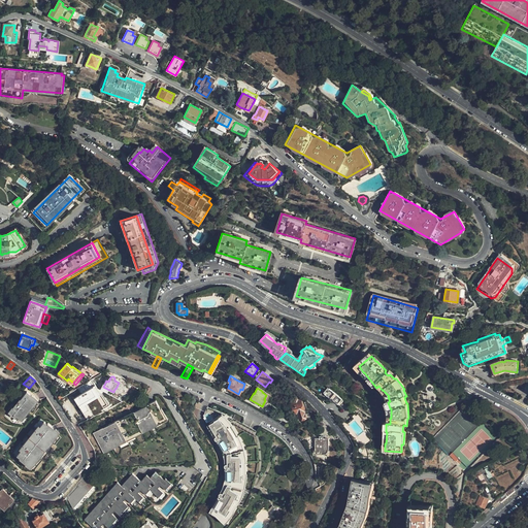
[(342,399),(330,388),(324,394),(330,399),(329,400),(332,403),(333,402),(337,405),(342,399)]
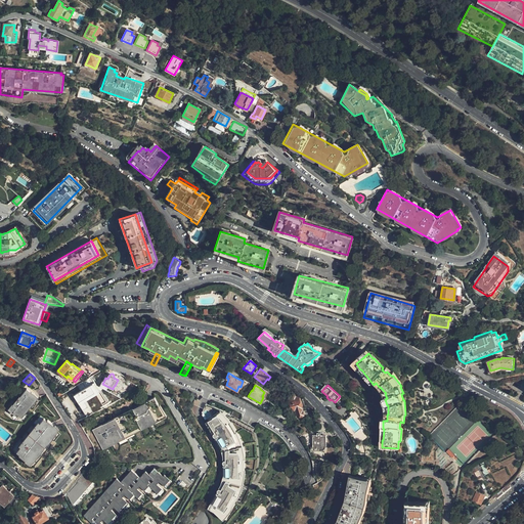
[(36,399),(32,395),(33,394),(28,389),(13,404),(9,408),(14,413),(15,411),(16,413),(18,411),(23,415),(36,399)]
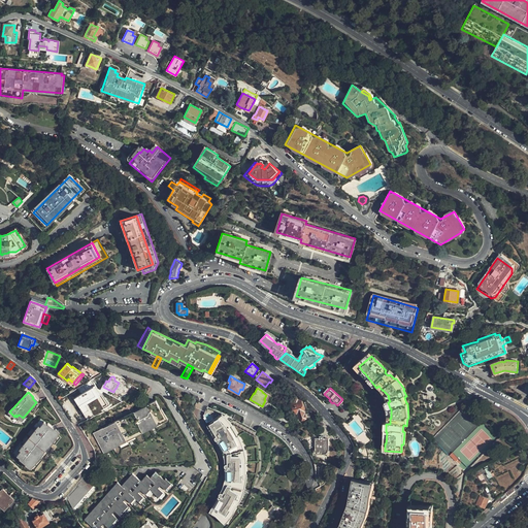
[(305,418),(300,399),(298,400),(297,397),(293,398),(293,399),(291,400),(292,401),(290,402),(294,417),(298,416),(299,421),(306,418),(305,418)]
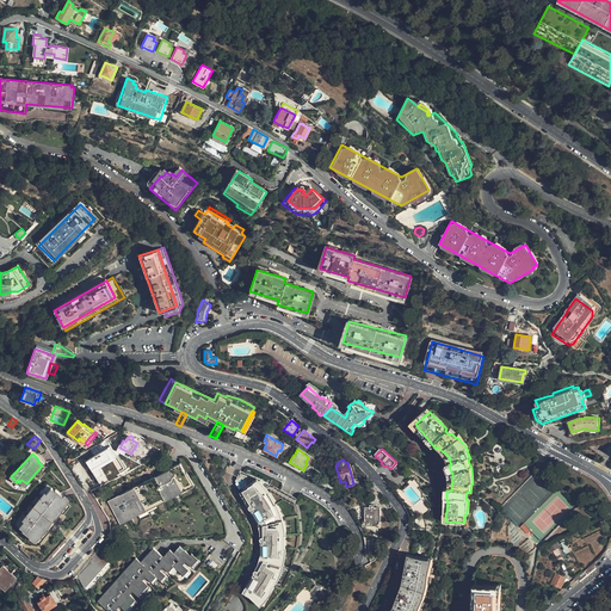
[(356,479),(351,461),(347,462),(353,483),(358,482),(357,479),(356,479)]
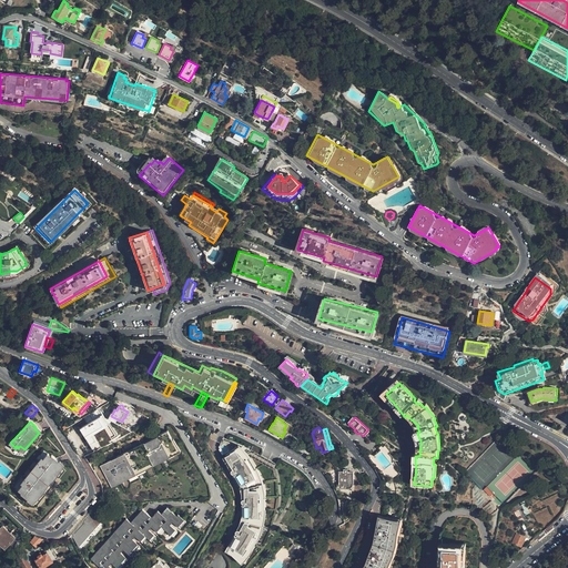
[(100,466),(103,473),(112,488),(137,475),(180,452),(173,439),(172,439),(168,430),(100,466)]
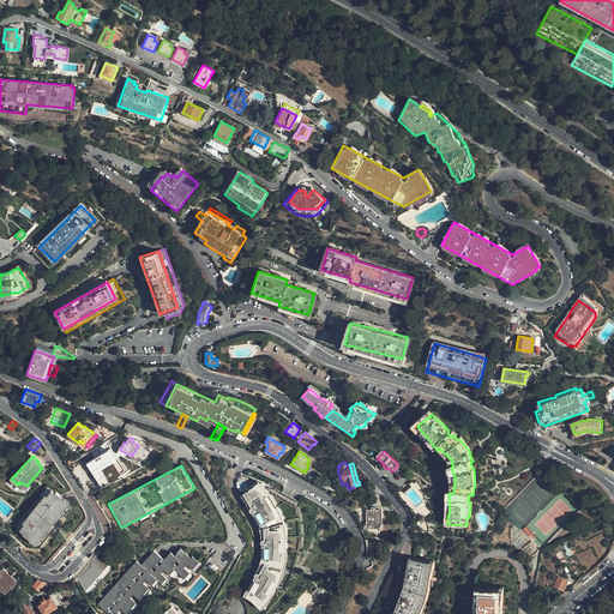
[(250,477),(241,474),(236,483),(244,494),(251,507),(247,510),(260,539),(262,563),(262,571),(270,571),(270,569),(281,569),(281,560),(283,560),(282,524),(266,498),(264,499),(254,481),(252,482),(250,477)]
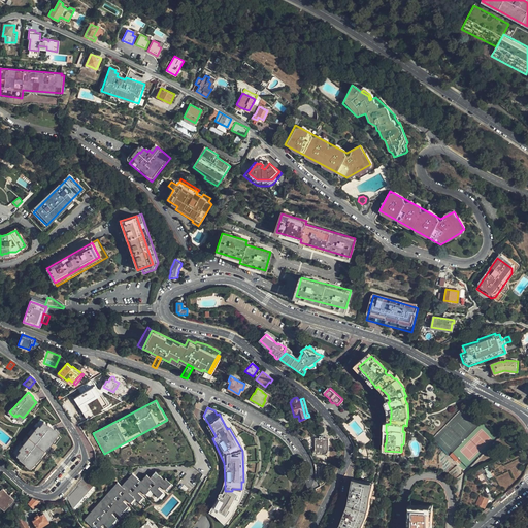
[(241,489),(232,489),(232,491),(248,490),(246,450),(242,443),(237,434),(229,421),(232,419),(215,410),(217,415),(219,414),(227,429),(229,428),(242,451),(243,482),(241,482),(241,489)]
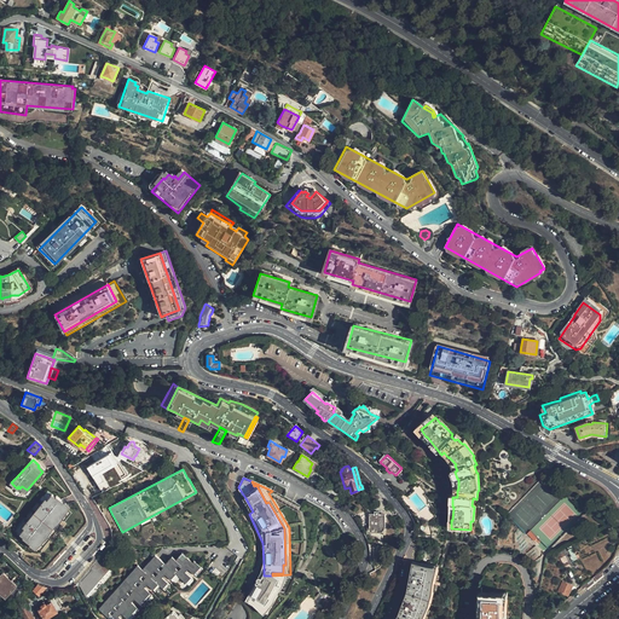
[(366,499),(375,492),(371,489),(371,487),(364,492),(366,499)]
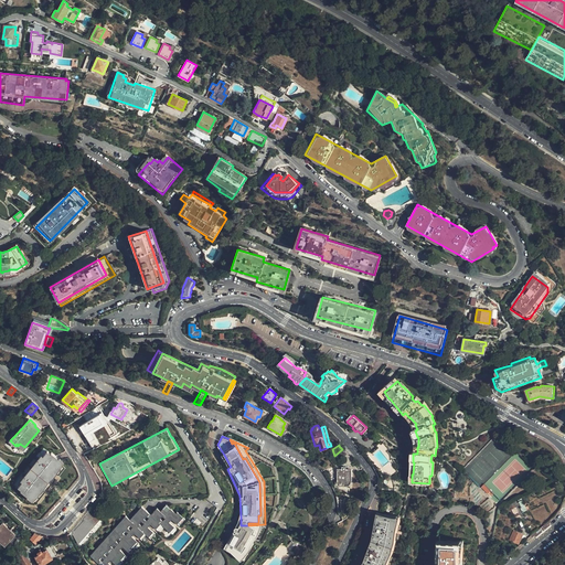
[(339,461),(348,456),(342,449),(334,456),(339,461)]
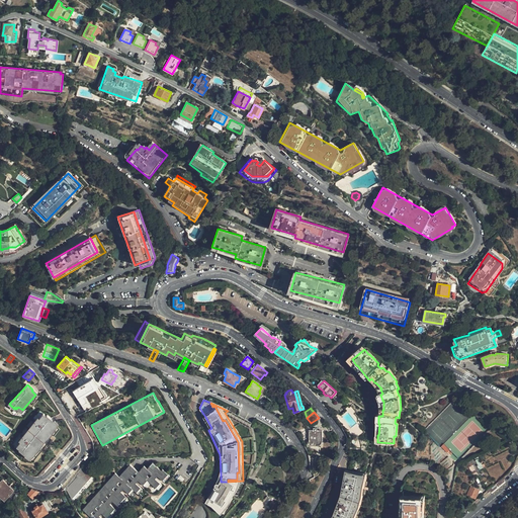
[(26,455),(29,457),(33,453),(34,453),(41,444),(40,443),(46,437),(47,438),(54,429),(53,428),(57,424),(54,421),(54,420),(48,415),(47,416),(44,414),(40,418),(38,418),(19,441),(20,442),(16,447),(19,449),(18,451),(25,456),(26,455)]
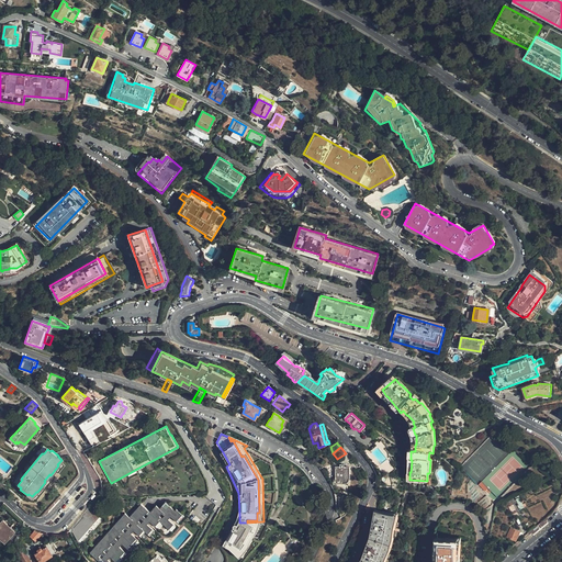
[(229,464),(223,452),(220,454),(226,467),(229,464)]
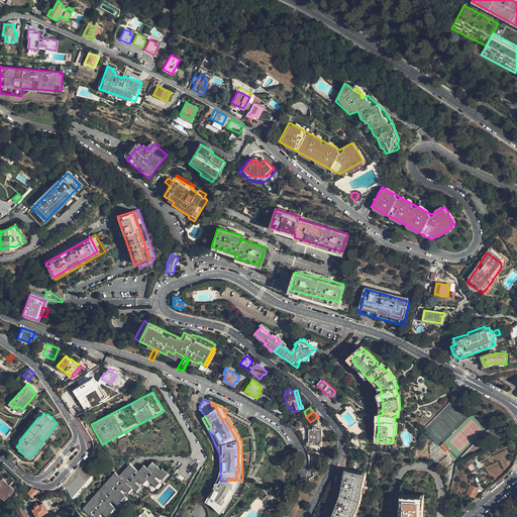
[(316,443),(316,439),(321,438),(321,433),(320,433),(320,429),(309,429),(309,443),(316,443)]
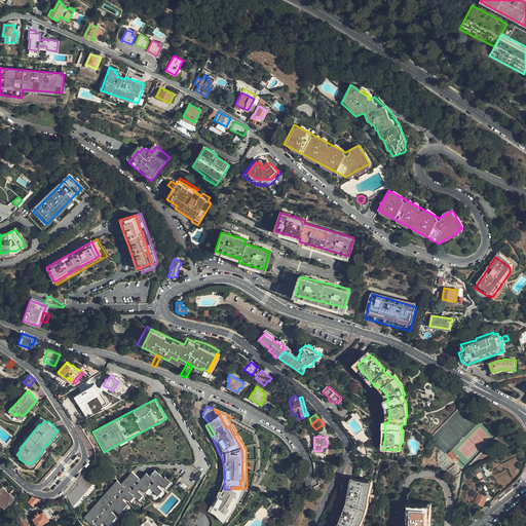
[(155,492),(160,475),(155,470),(150,476),(147,473),(141,479),(133,472),(121,484),(117,480),(84,518),(94,525),(110,525),(137,497),(141,501),(151,489),(155,492)]
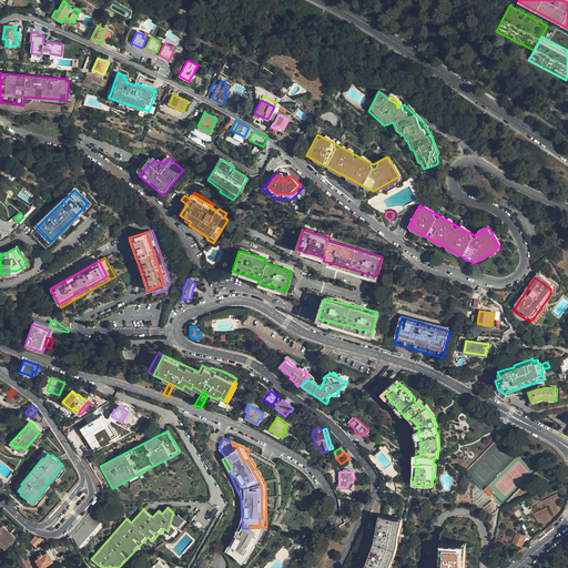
[(92,511),(71,534),(79,548),(100,523),(95,518),(98,516),(92,511)]
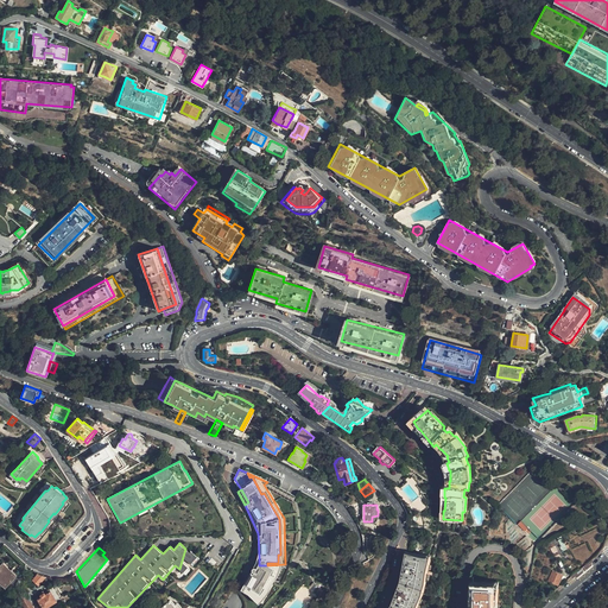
[(190,552),(185,549),(179,569),(185,574),(200,558),(191,550),(190,552)]
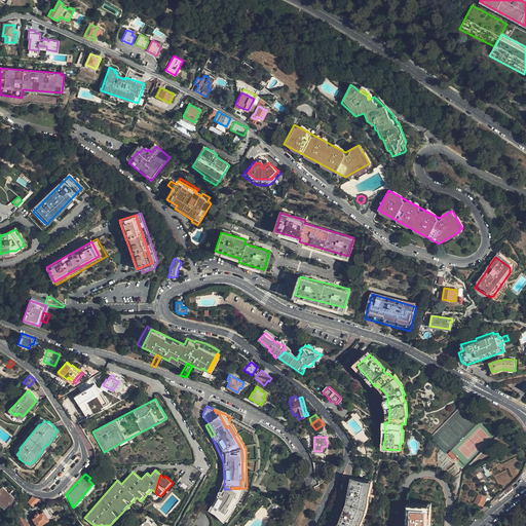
[(362,525),(369,505),(372,481),(351,479),(348,502),(342,521),(338,525),(362,525)]
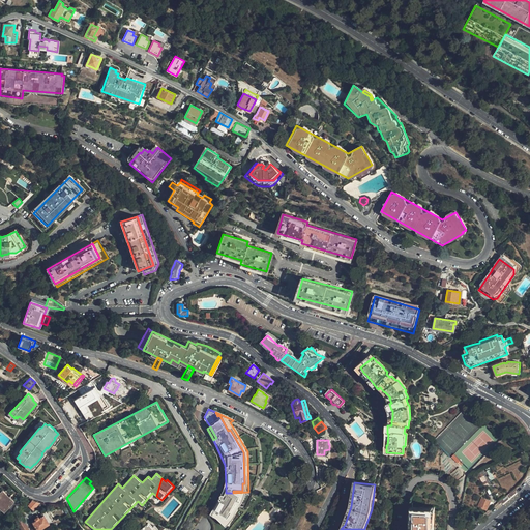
[(226,486),(211,517),(227,527),(248,492),(226,493),(226,486)]
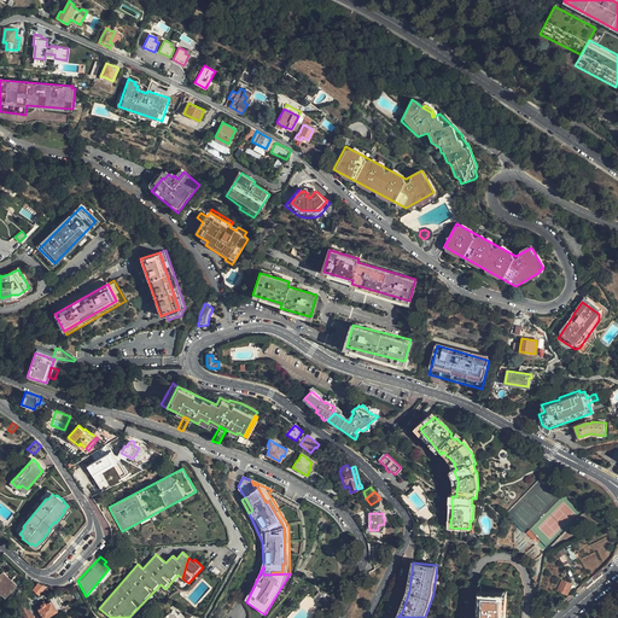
[(0,589),(6,595),(16,584),(4,572),(0,576),(0,589)]
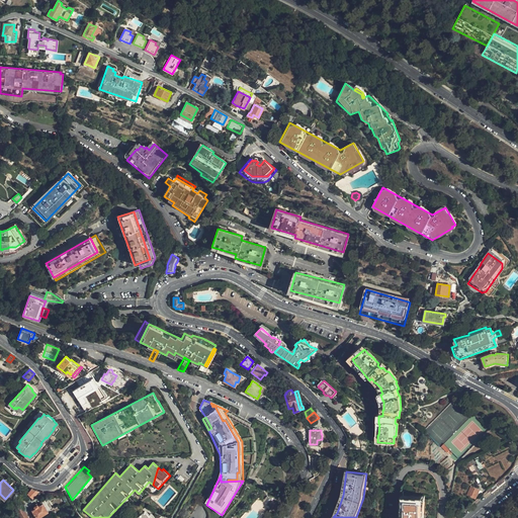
[(475,499),(479,490),(469,487),(466,495),(475,499)]
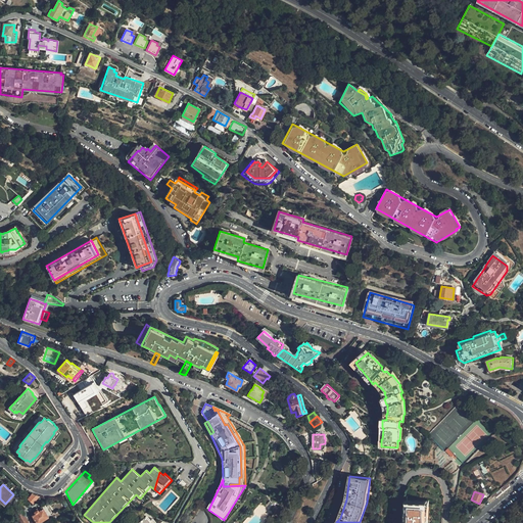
[(37,494),(33,493),(28,498),(33,503),(39,495),(37,494)]
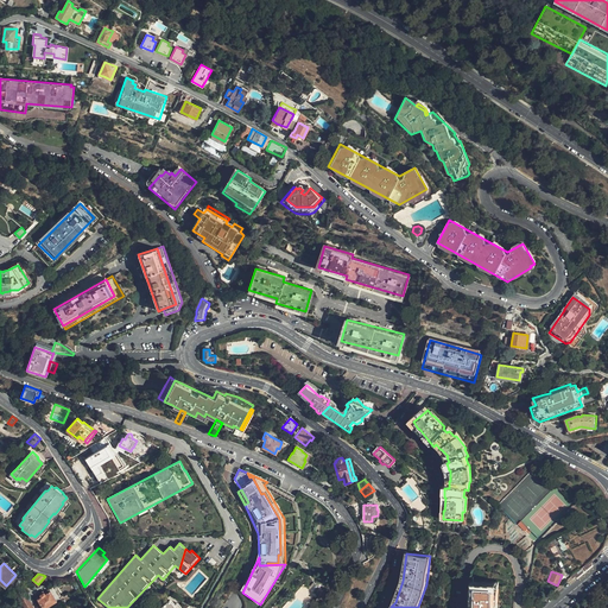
[(469,582),(469,586),(493,587),(493,607),(498,607),(499,582),(469,582)]
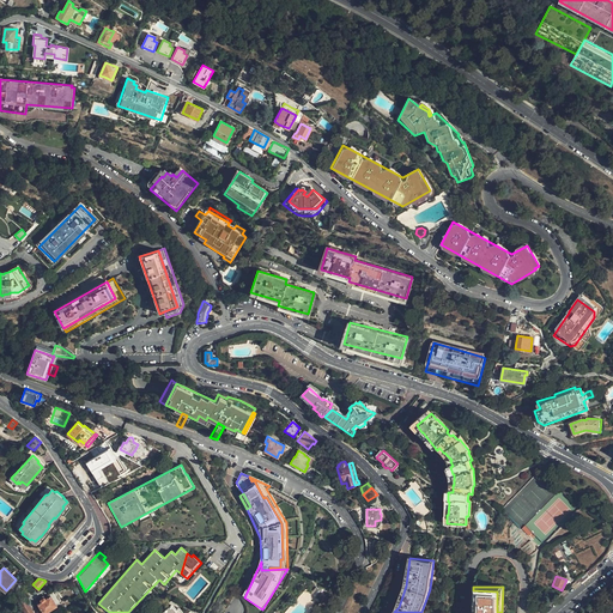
[(321,593),(316,588),(310,593),(316,599),(321,593)]
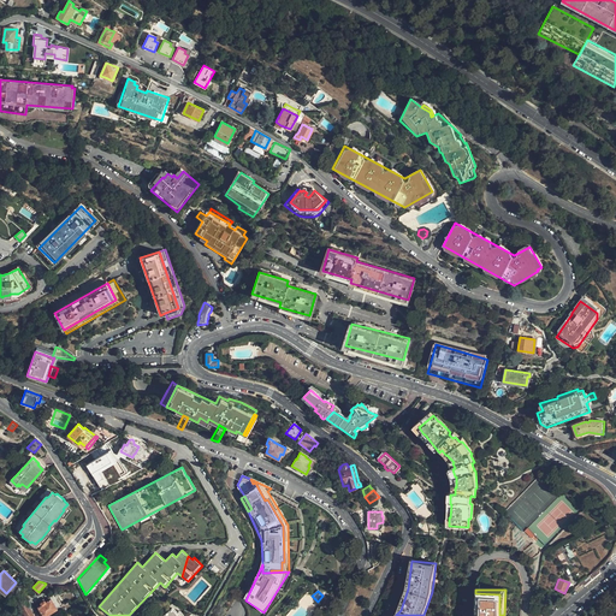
[(499,615),(499,594),(475,593),(474,615),(499,615)]
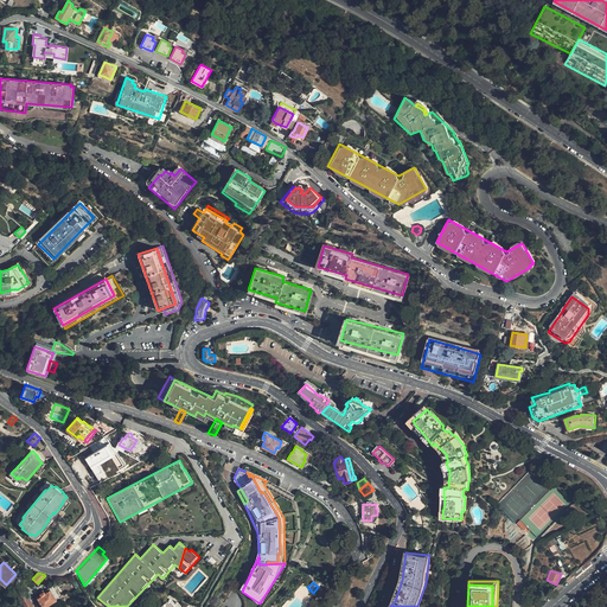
[(37,599),(40,602),(42,606),(44,606),(61,596),(53,586),(49,589),(50,590),(37,599)]
